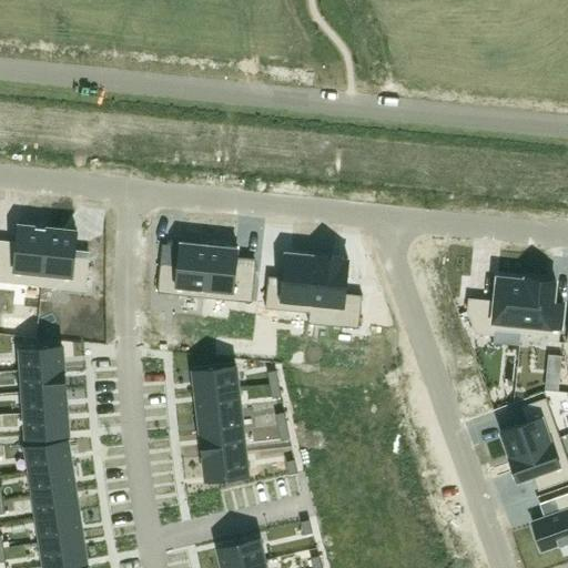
[(0,239),(0,281),(42,285),(49,226),(19,224),(18,241),(0,239)]
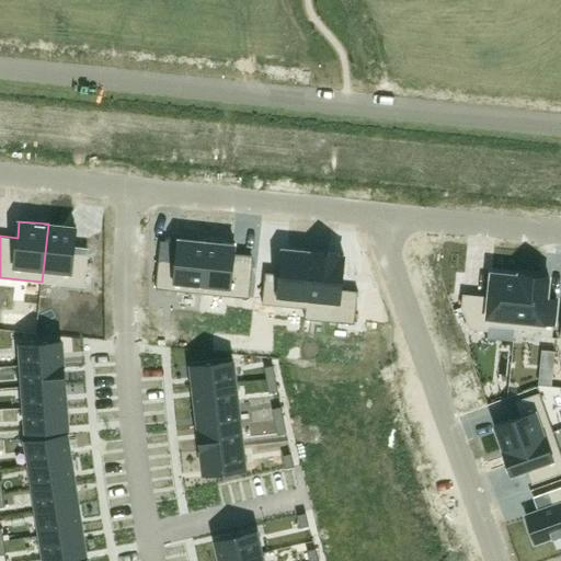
[(48,224),(42,282),(86,286),(89,252),(73,251),(77,227),(48,224)]
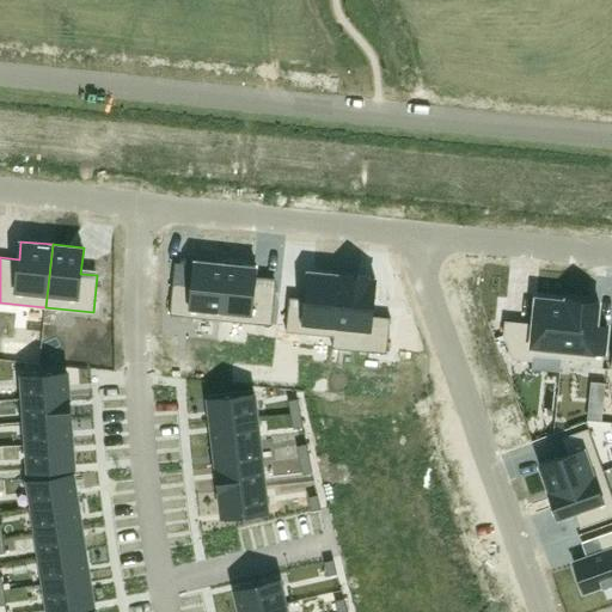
[(220,319),(226,262),(195,258),(193,283),(173,281),(170,314),(220,319)]
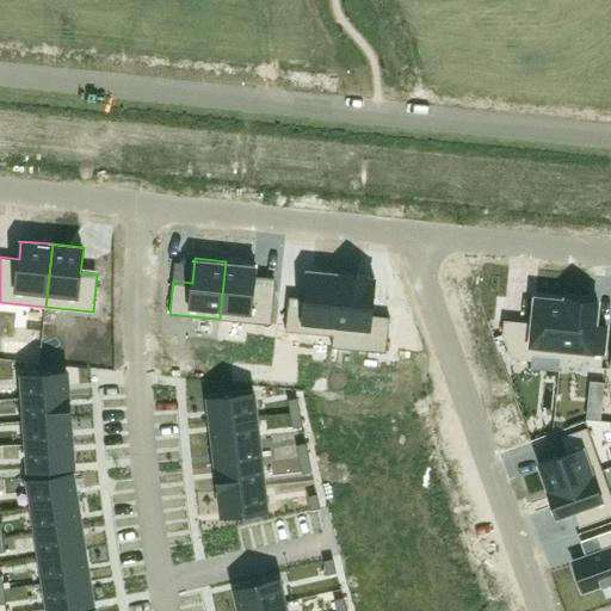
[(226,261),(220,319),(272,323),(276,284),(254,282),(257,265),(226,261)]
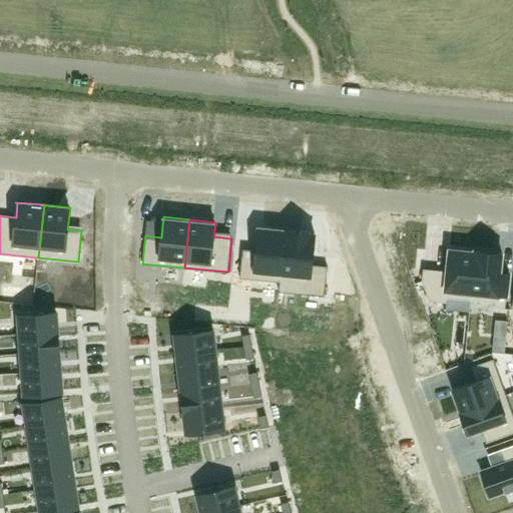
[(242,252),(239,277),(280,281),(285,229),(259,226),(257,254),(242,252)]
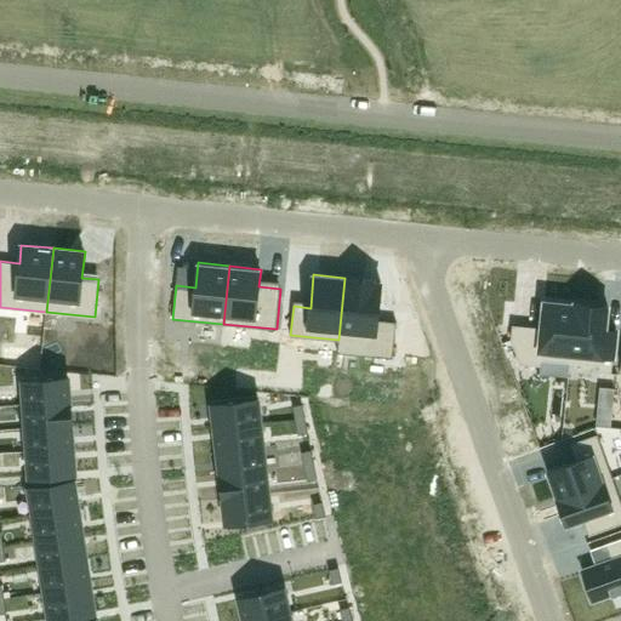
[(345,278),(337,352),(393,357),(397,322),(377,319),(381,281),(345,278)]
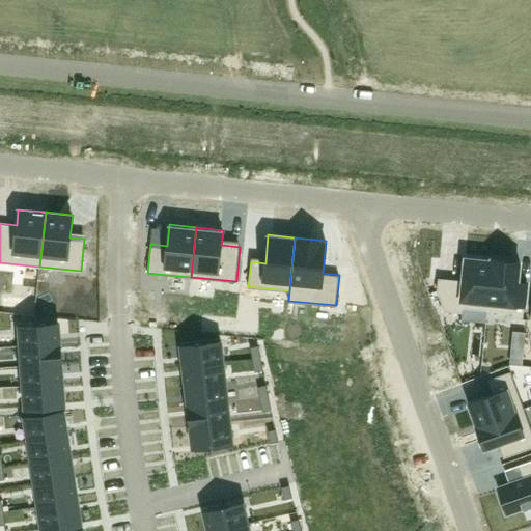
[(438,278),(437,289),(445,311),(462,312),(463,307),(487,310),(493,260),(466,257),(463,280),(438,278)]
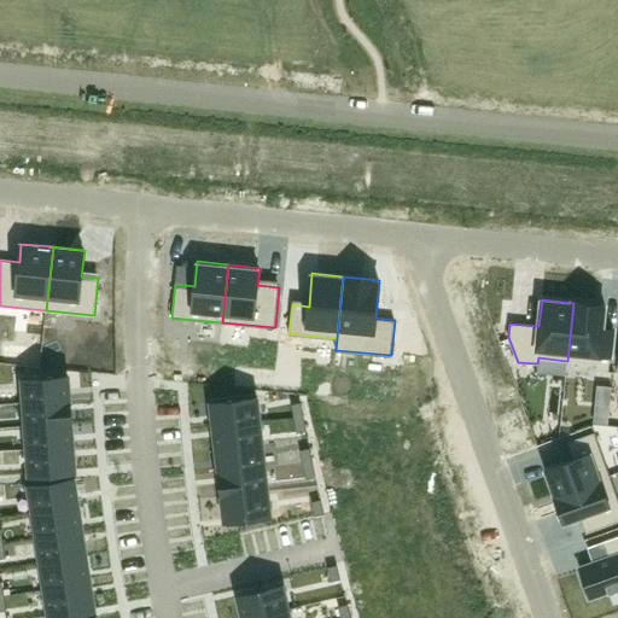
[(573,303),(567,361),(573,361),(592,363),(596,363),(595,369),(608,371),(612,337),(613,330),(611,330),(611,337),(601,336),(602,330),(605,304),(573,301),(573,303)]
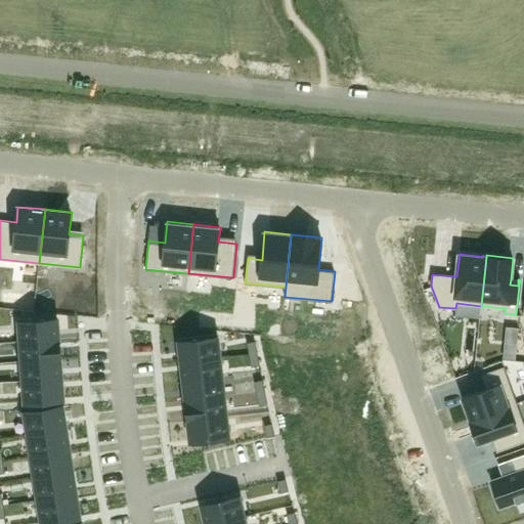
[(5,292),(3,307),(34,310),(35,295),(5,292)]
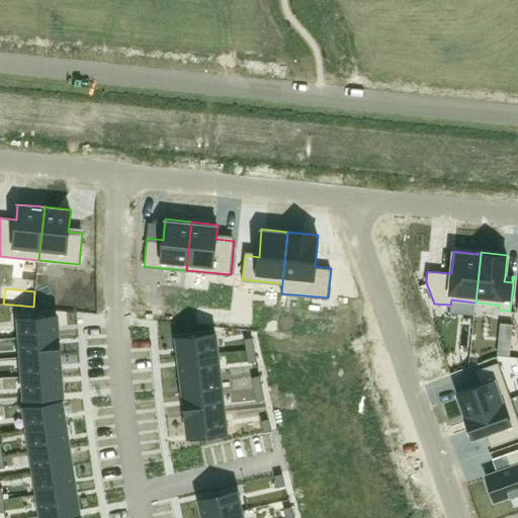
[(170,306),(169,321),(178,322),(180,307),(170,306)]
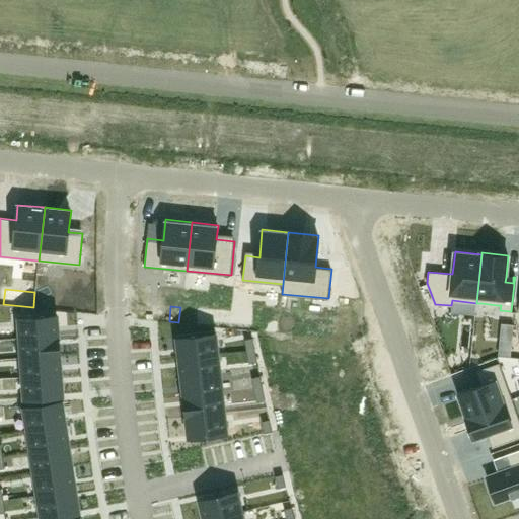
[(220,310),(219,326),(229,327),(231,311),(220,310)]
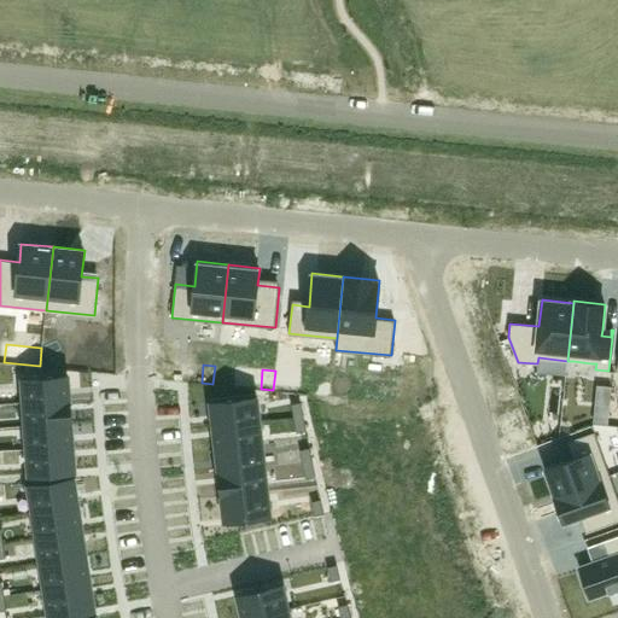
[(68,375),(23,378),(25,403),(69,400),(68,375)]
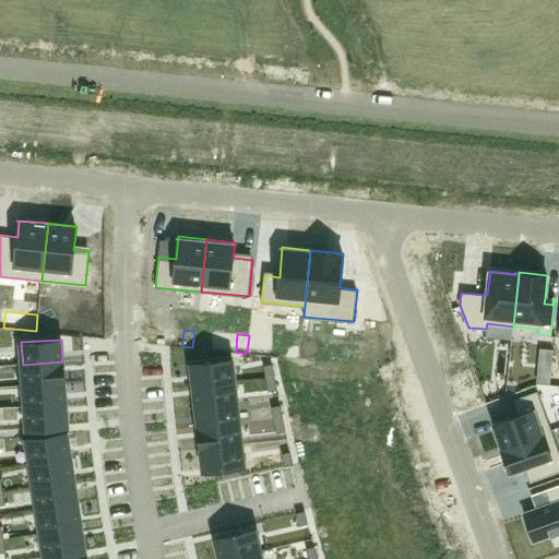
[(550,384),(554,349),(540,348),(538,383),(550,384)]
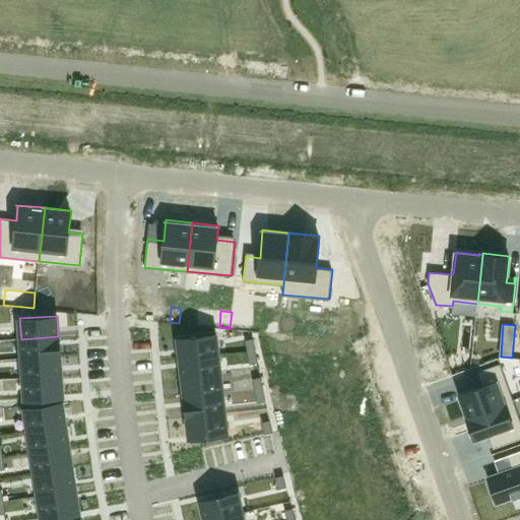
[(215,333),(178,338),(181,359),(217,354),(215,333)]
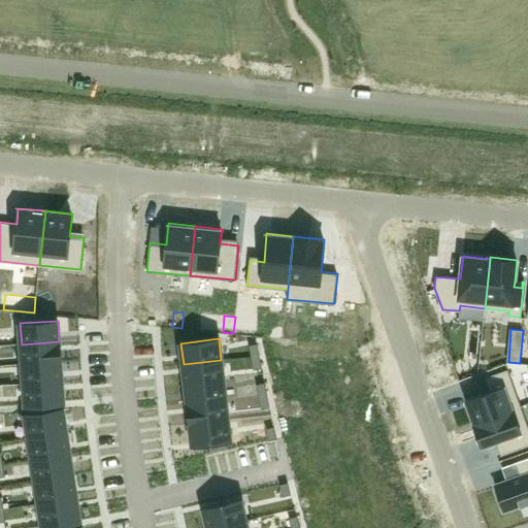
[(59,341),(22,344),(23,364),(61,361),(59,341)]
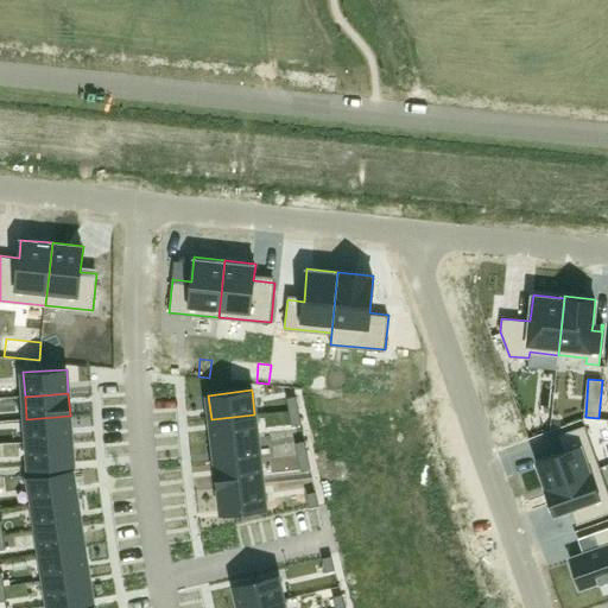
[(296,394),(286,397),(290,411),(298,409),(296,394)]
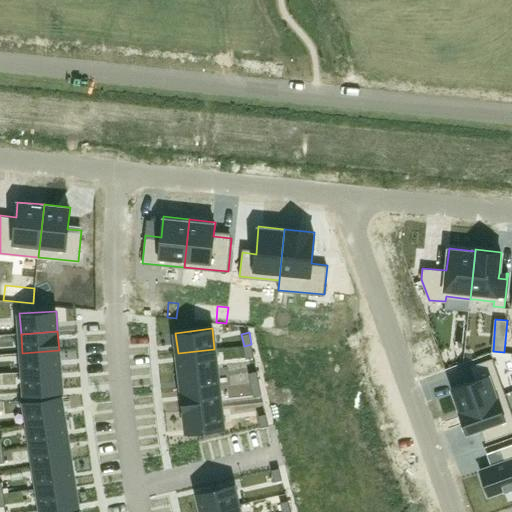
[(251,344),(244,346),(246,357),(254,356),(251,344)]
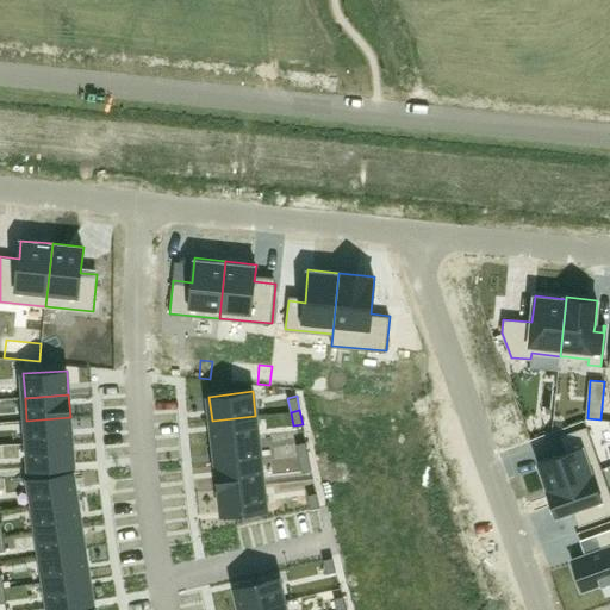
[(255,416),(212,421),(215,443),(259,439),(255,416)]
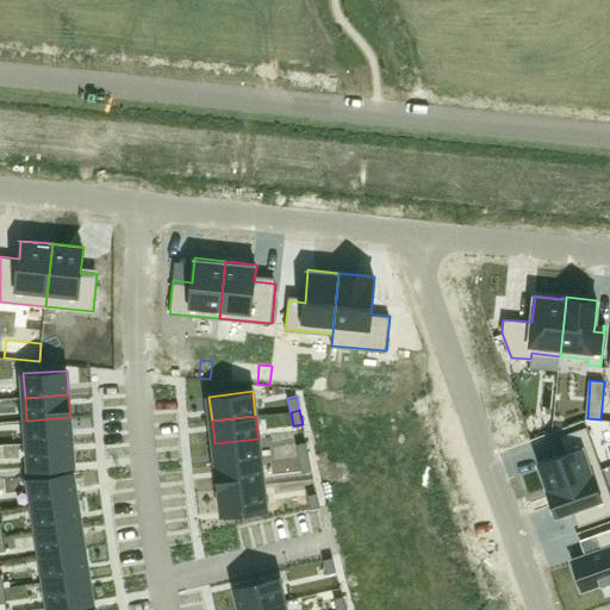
[(70,417),(26,421),(27,443),(72,440),(70,417)]
